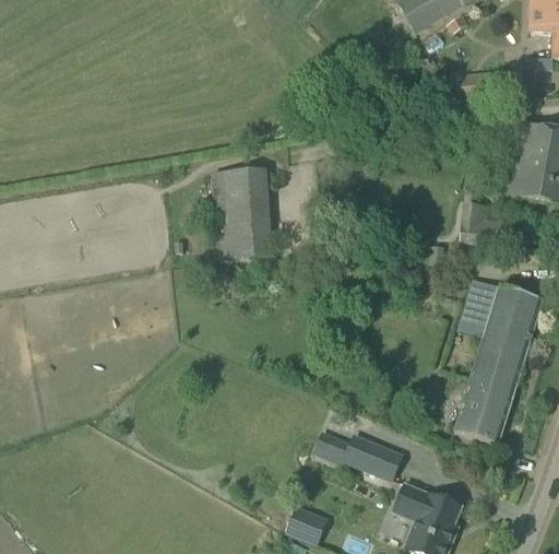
[(396,0),(416,34),(464,7),(464,8),(476,0),(396,0)]
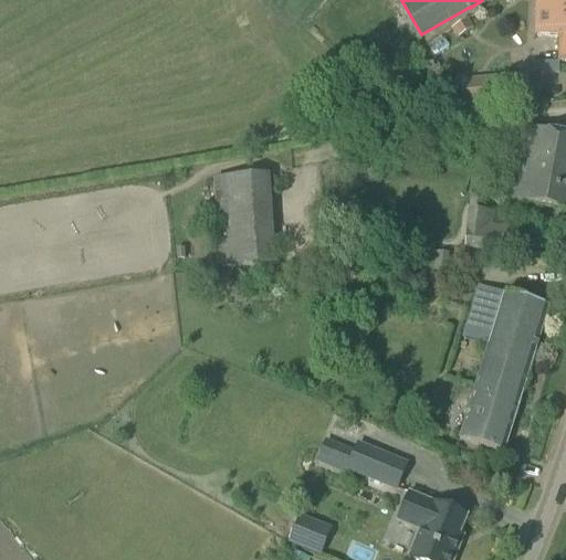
[(565,57),(565,0),(535,0),(534,31),(558,32),(557,57),(565,57)]
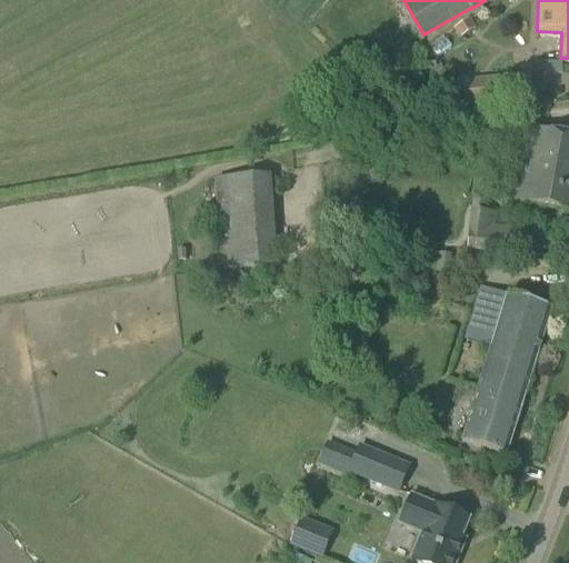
[(476,24),(470,14),(453,24),(459,34),(476,24)]
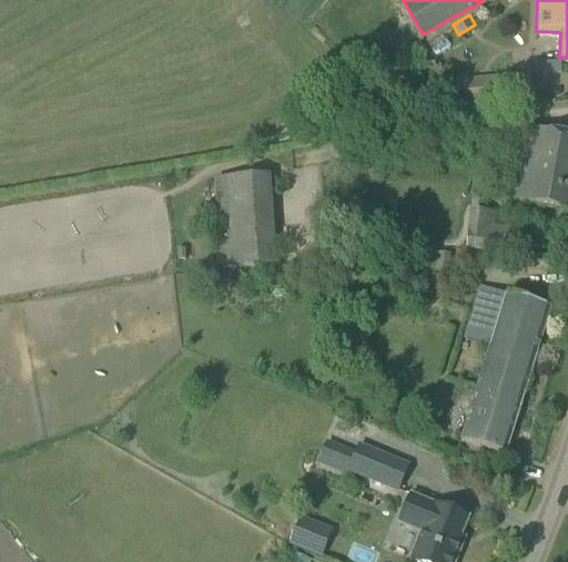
[(531,98),(529,71),(477,75),(479,103),(531,98)]
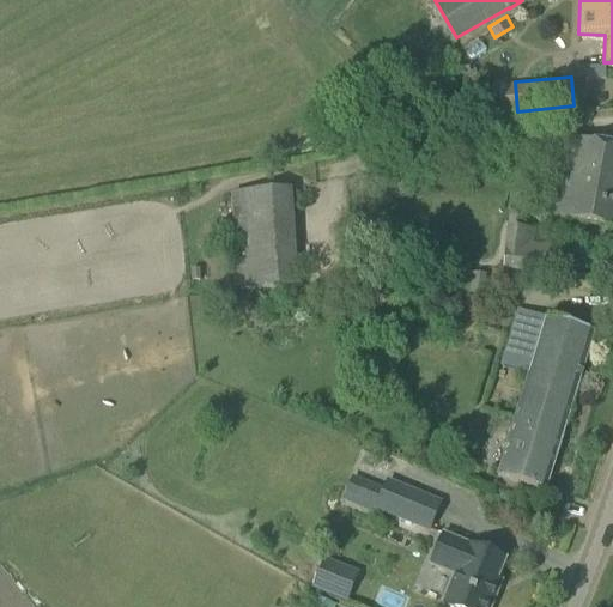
[(612,141),(605,141),(563,134),(559,165),(547,163),(540,212),(589,219),(612,223),(612,141)]
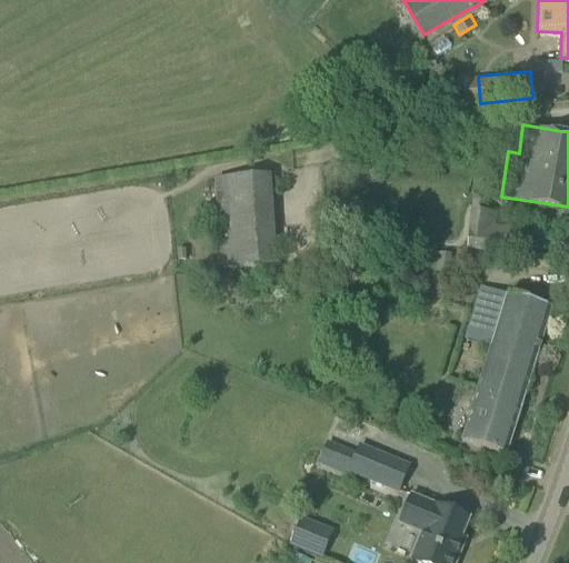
[(507,250),(509,223),(495,222),(496,209),(470,207),(467,245),(507,250)]
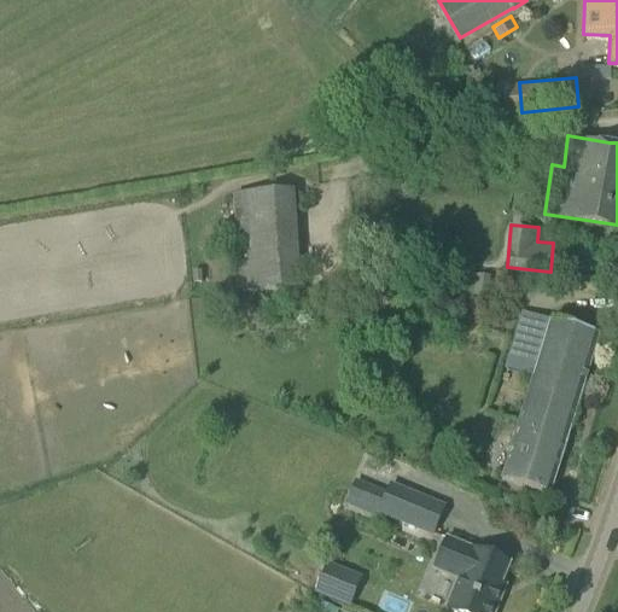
[(474,272),(473,289),(487,290),(488,273),(474,272)]
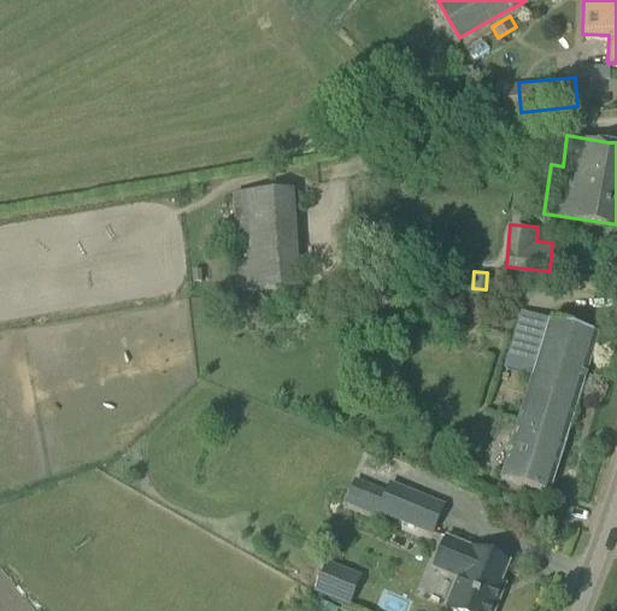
[(548,489),(598,330),(548,315),(501,475),(548,489)]
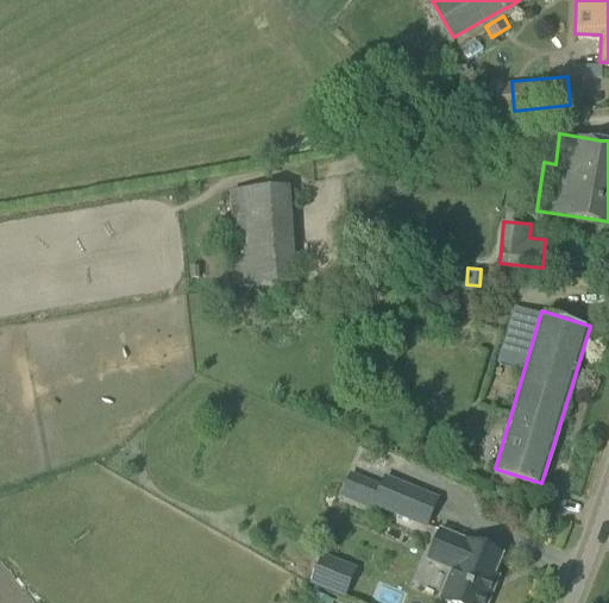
[(437,496),(384,475),(372,501),(426,522),(437,496)]
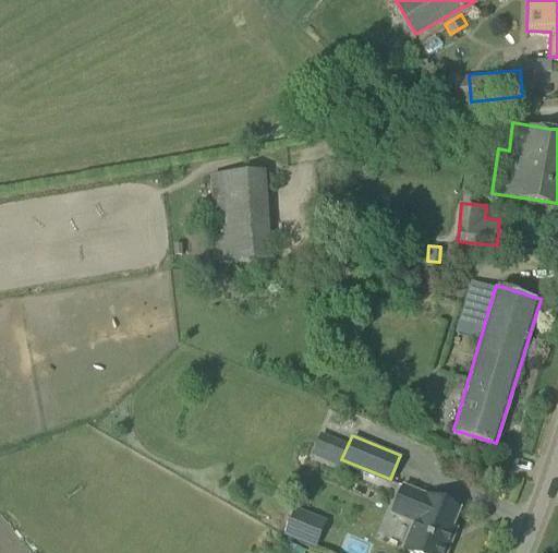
[(448,535),(459,506),(402,483),(391,511),(413,520),(402,548),(415,552),(444,552),(451,536),(448,535)]
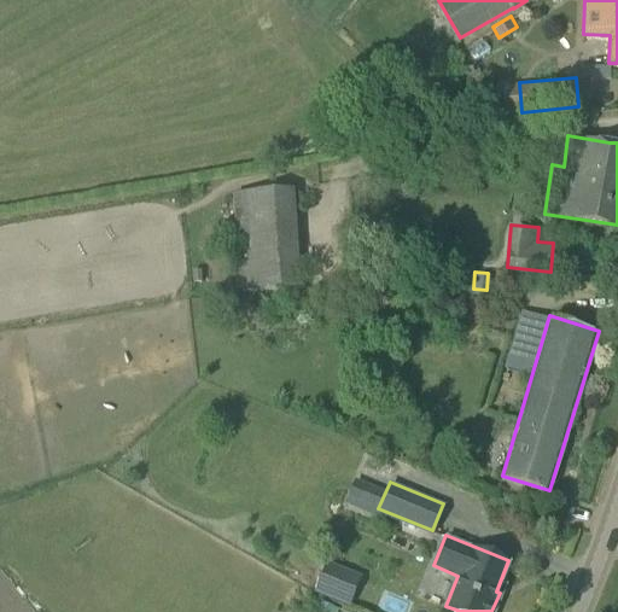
[(327,560),(316,588),(349,601),(360,573),(327,560)]
